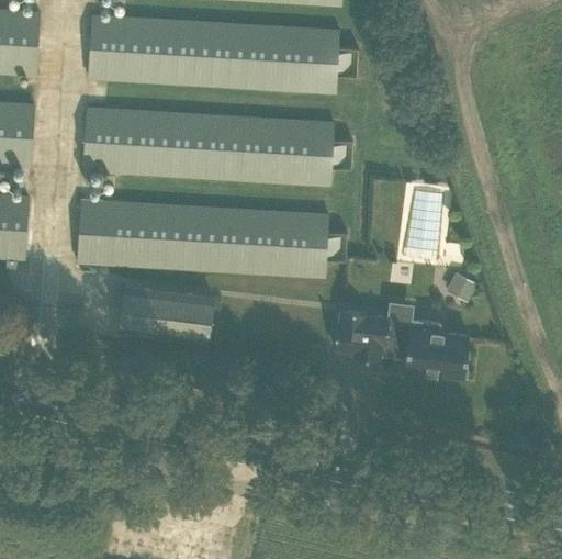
[(0,74),(36,76),(40,15),(0,12),(0,74)]
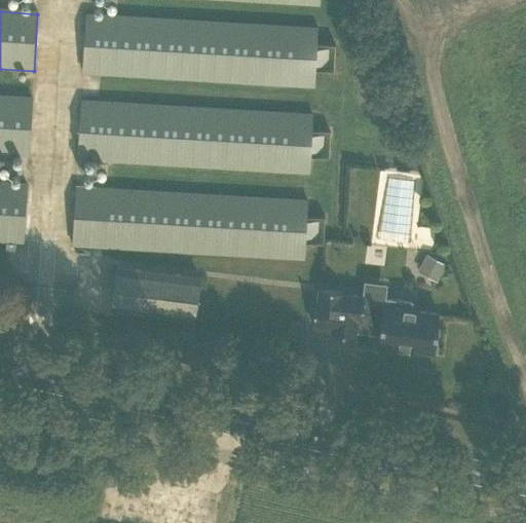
[(82,74),(313,88),(317,31),(86,16),(82,74)]
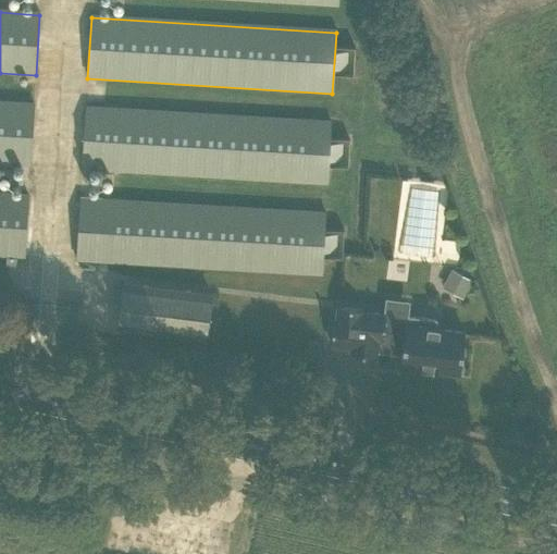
[(0,164),(31,167),(34,106),(0,103),(0,164)]
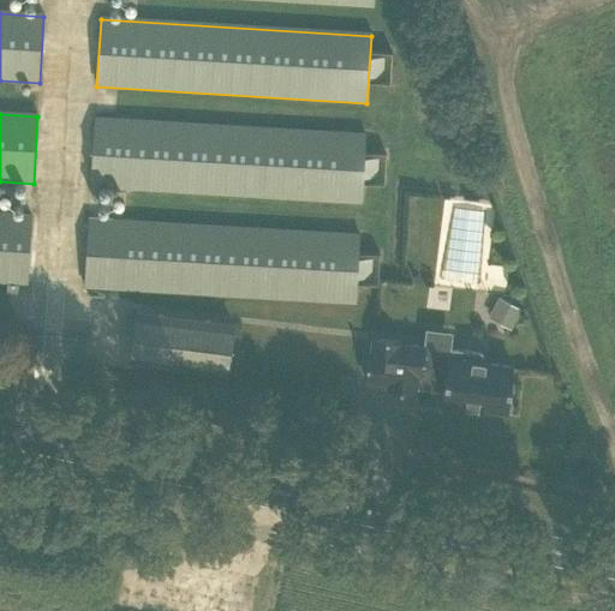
[(90,187),(360,204),(365,137),(95,120),(90,187)]
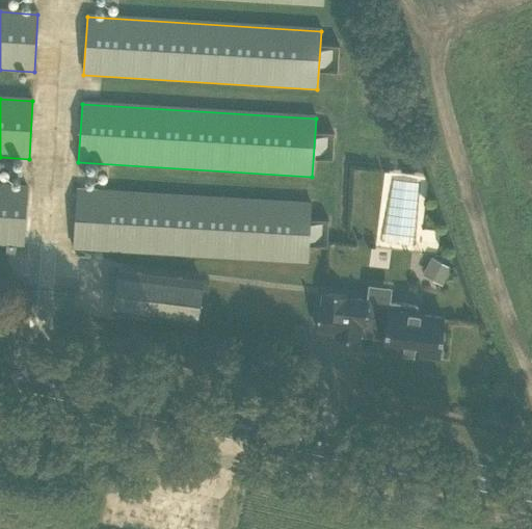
[(0,244),(24,246),(27,188),(0,186),(0,244)]
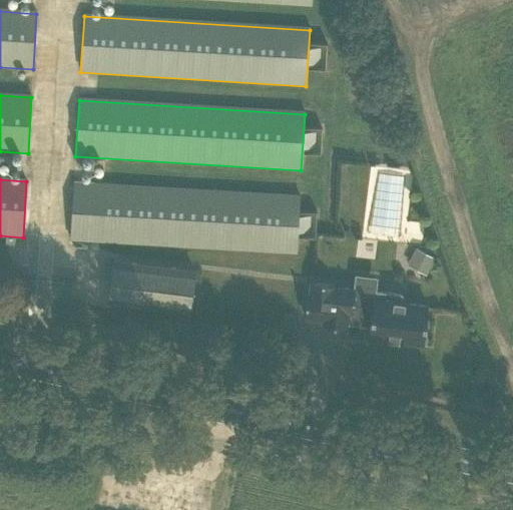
[(70,240),(296,253),(300,198),(74,184),(70,240)]
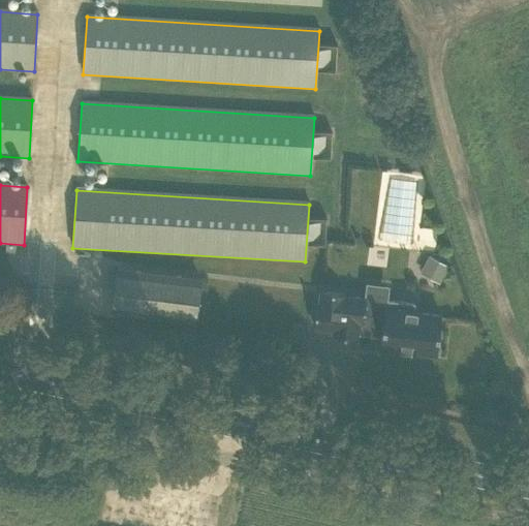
[(428,258),(419,276),(440,285),(448,268),(428,258)]
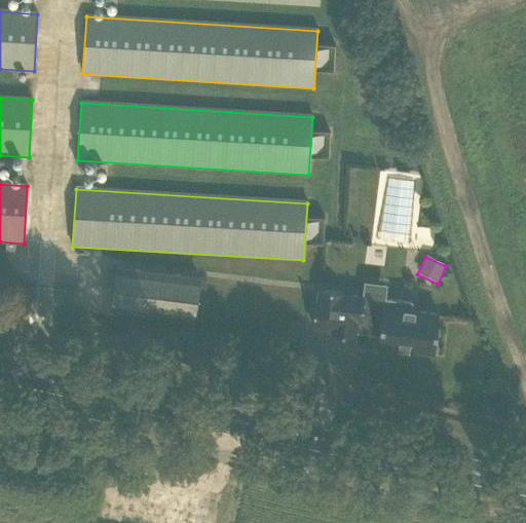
[(112,310),(193,321),(198,281),(117,270),(112,310)]
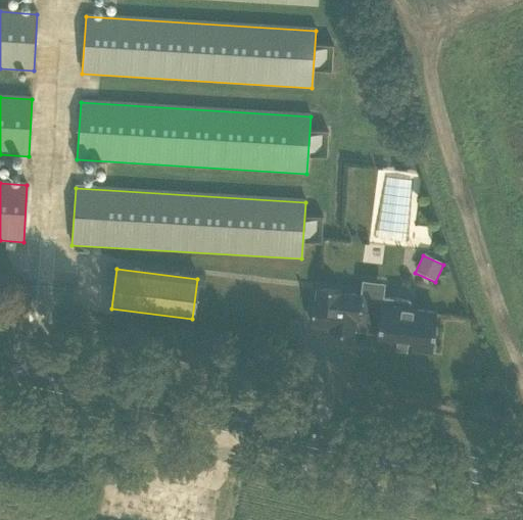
[(339,295),(340,292),(318,290),(316,302),(314,302),(311,325),(330,328),(329,333),(351,336),(352,332),(377,335),(375,347),(395,349),(395,347),(431,352),(435,314),(408,311),(409,302),(381,299),(380,308),(361,304),(362,296),(361,296),(361,297),(339,295)]
